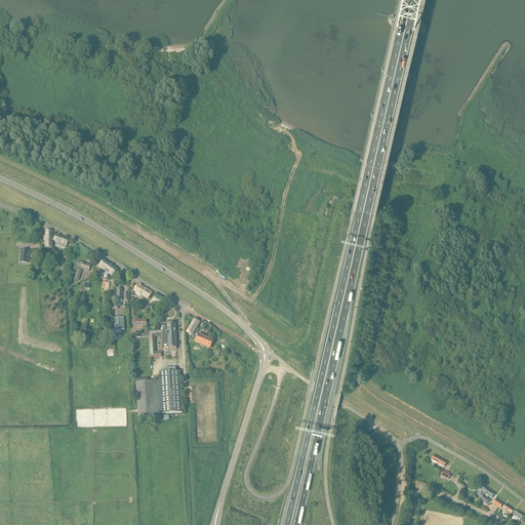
[(381,71),(382,72),(408,78),(409,78),(410,77),(411,76),(410,76),(410,75),(409,74),(408,74),(384,69),(382,69),(381,69),(381,70),(381,71)]
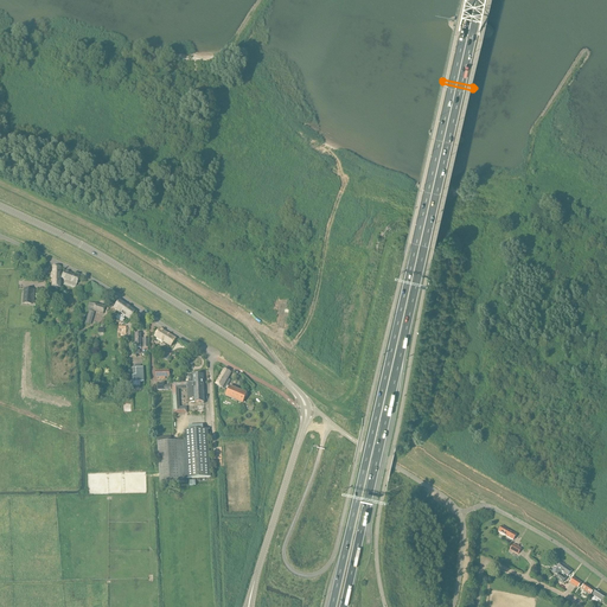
[(430,135),(432,135),(459,142),(461,142),(462,141),(462,140),(462,139),(461,138),(460,138),(433,132),(432,132),(430,132),(429,133),(429,134),(430,135)]
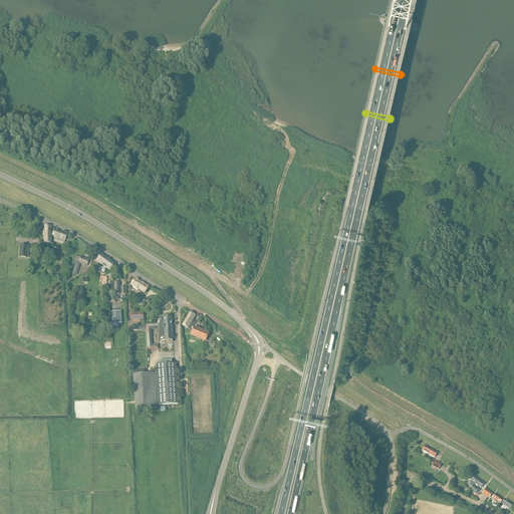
[(354,160),(355,160),(378,166),(379,166),(380,165),(381,165),(381,164),(381,163),(379,162),(378,162),(356,157),(355,157),(353,157),(353,158),(353,159),(354,160)]
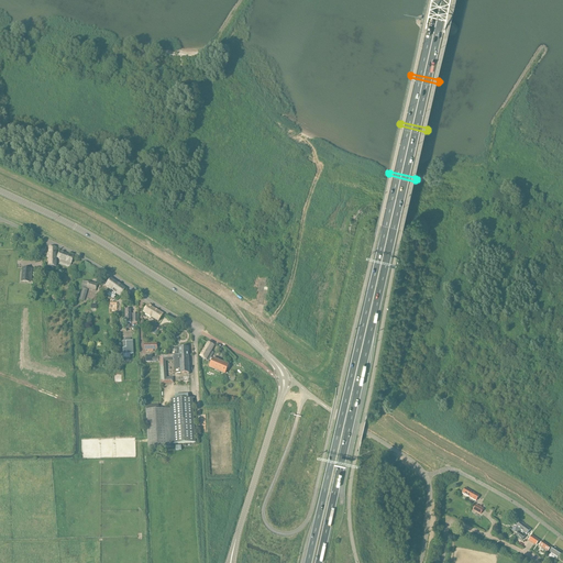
[(56,247),(51,247),(48,247),(48,254),(47,254),(47,257),(48,257),(48,267),(56,267),(56,247)]
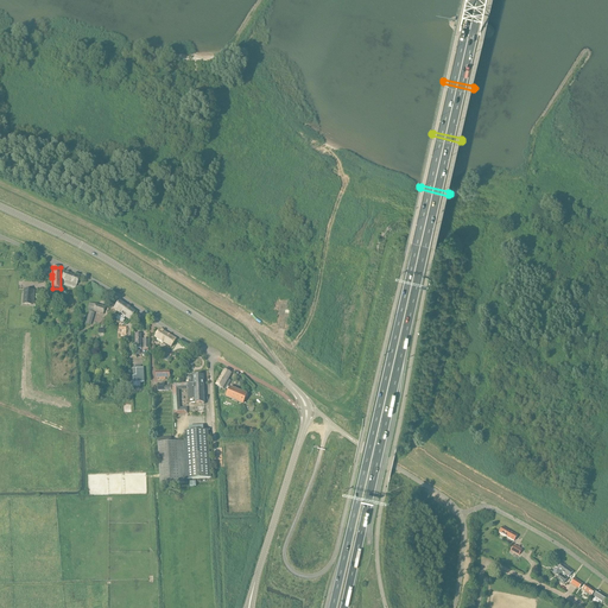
[(76,287),(80,277),(64,271),(61,279),(71,283),(70,285),(76,287)]
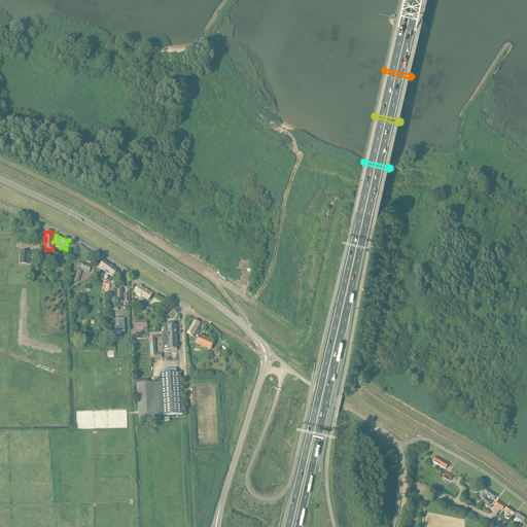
[(30,252),(21,252),(20,265),(27,265),(28,258),(29,258),(30,252)]
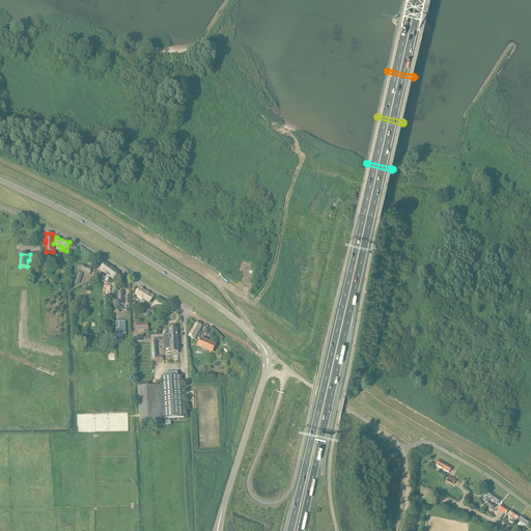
[(104,262),(104,263),(99,270),(113,280),(118,273),(104,262)]
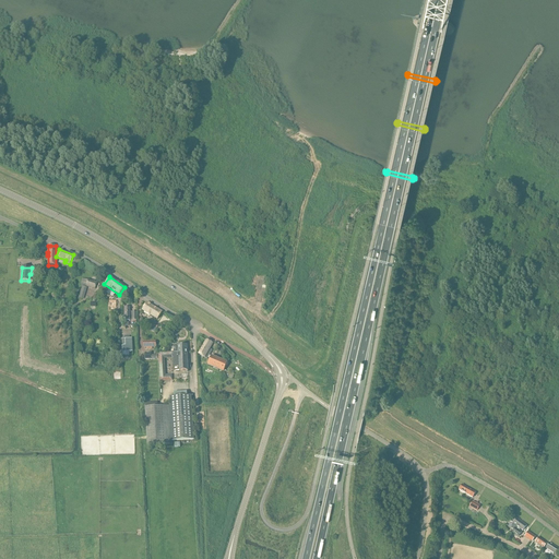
[(81,285),(95,289),(96,283),(82,278),(81,285)]
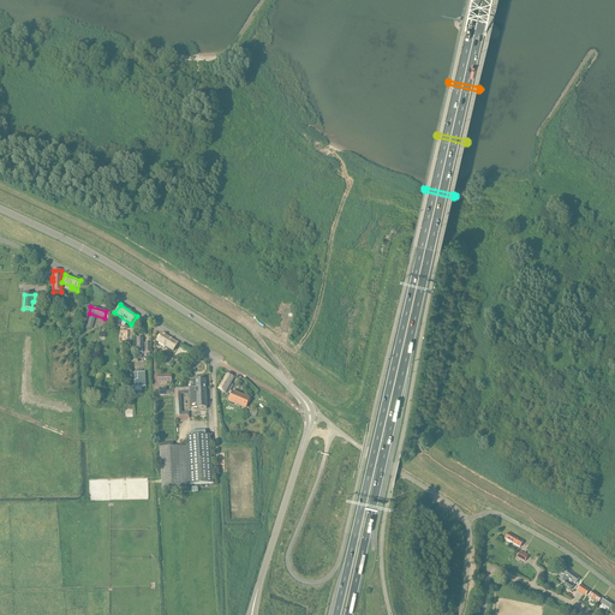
[(179,344),(162,333),(157,341),(173,352),(179,344)]
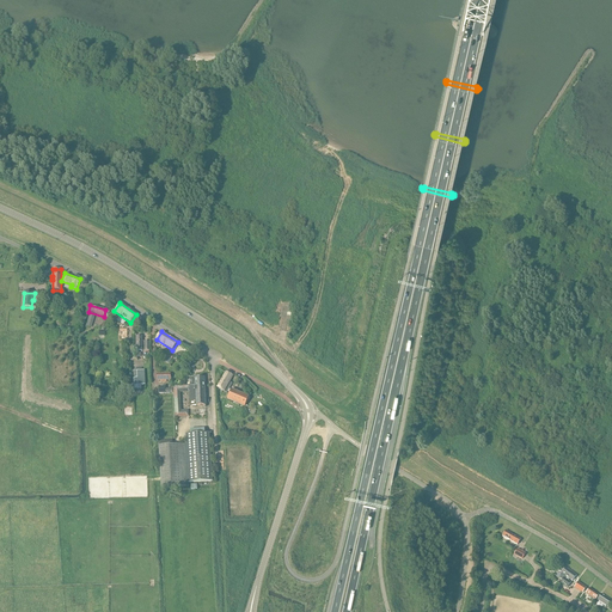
[(144,367),(130,367),(132,390),(145,389),(144,367)]
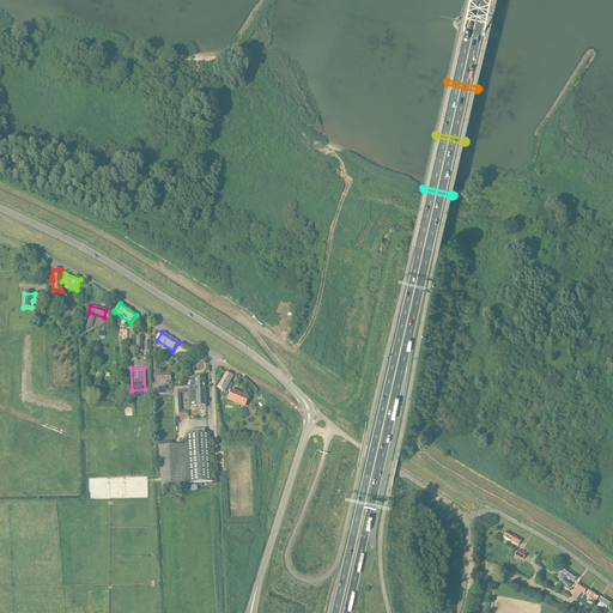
[(224,392),(225,393),(228,394),(234,384),(230,383),(234,377),(226,372),(218,389),(222,392),(222,393),(223,393),(224,392)]
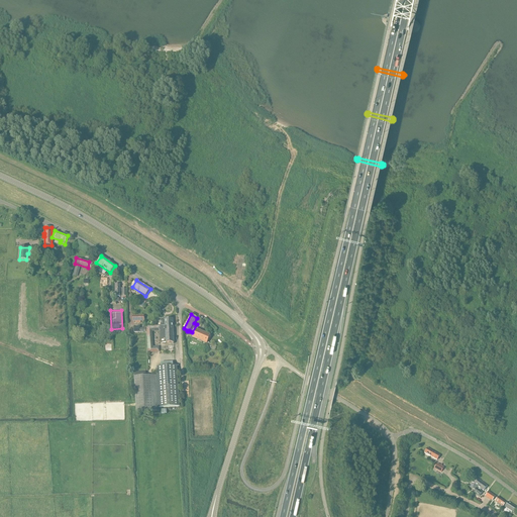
[(174,342),(173,319),(161,320),(162,326),(160,326),(147,326),(148,352),(160,352),(160,346),(153,347),(152,331),(160,331),(161,343),(174,342)]
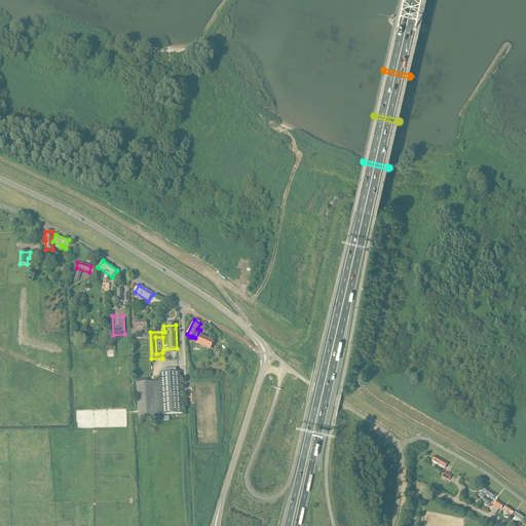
[(199,335),(195,343),(211,349),(215,341),(199,335)]
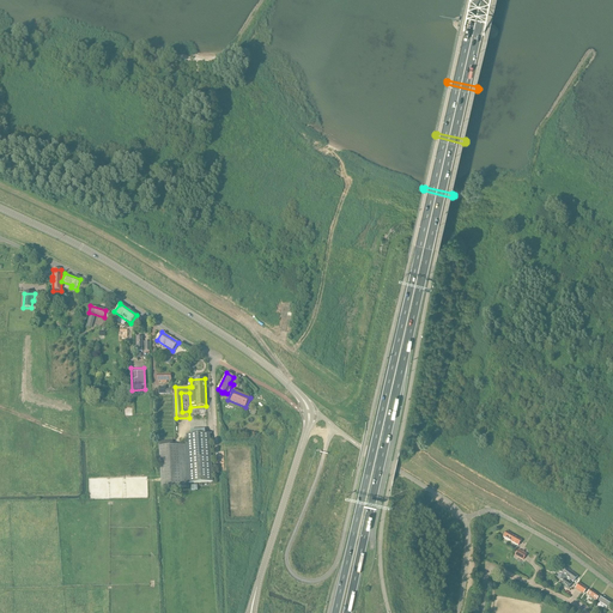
[(187,436),(187,445),(174,445),(173,442),(159,442),(162,489),(189,487),(189,484),(212,483),(210,435),(205,435),(205,430),(190,430),(190,436),(187,436)]
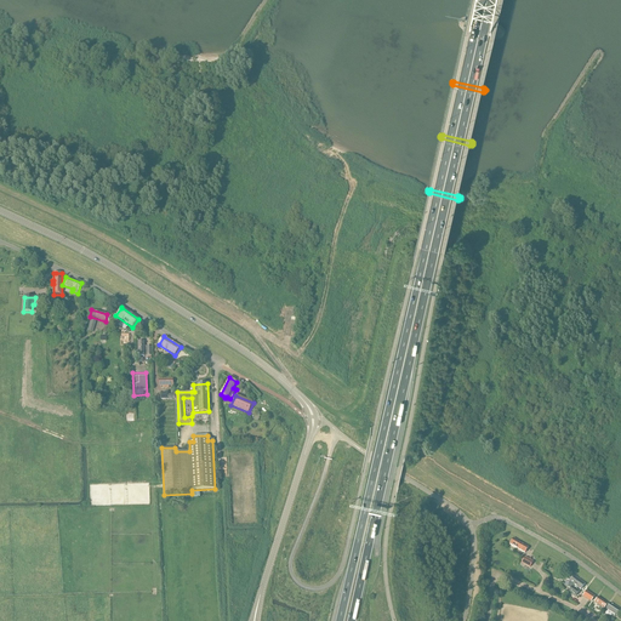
[(513,539),(513,540),(510,545),(525,553),(529,547),(513,539)]
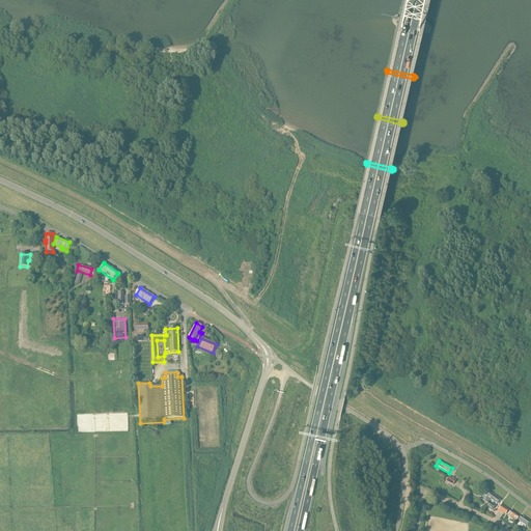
[(455,480),(449,476),(446,481),(453,485),(455,480)]
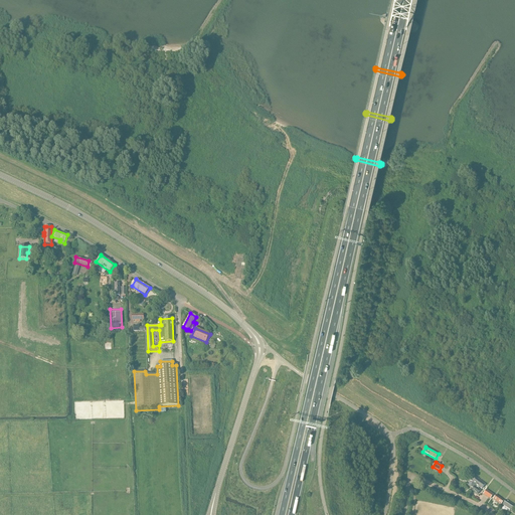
[(486,484),(474,476),(470,481),(473,483),(471,487),(474,489),(472,491),(478,495),(481,491),(478,489),(479,487),(482,489),(486,484)]
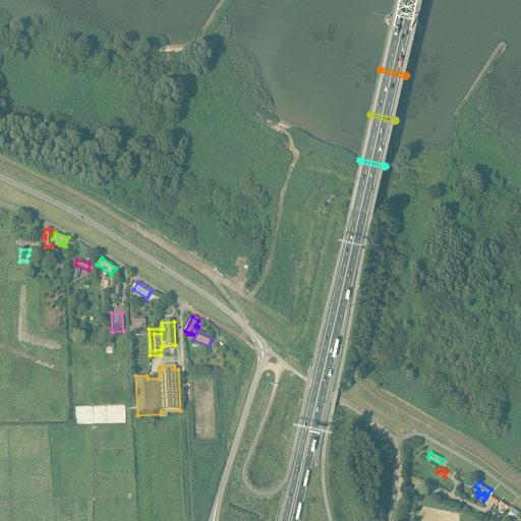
[(493,496),(488,501),(496,505),(500,500),(493,496)]
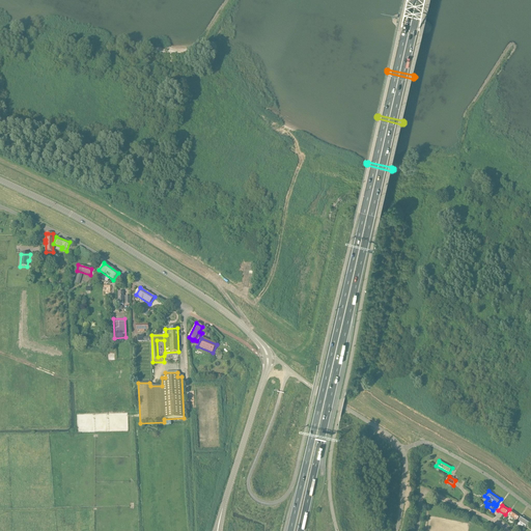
[(516,521),(520,515),(512,511),(509,515),(516,521)]
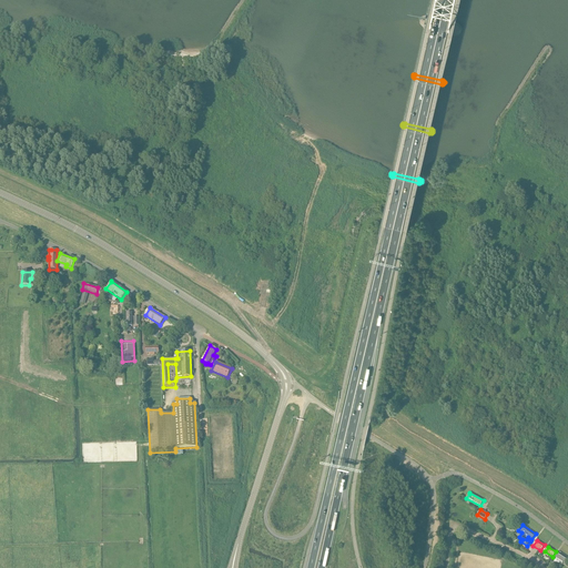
[(565,564),(566,561),(567,558),(558,551),(555,557),(565,564)]
